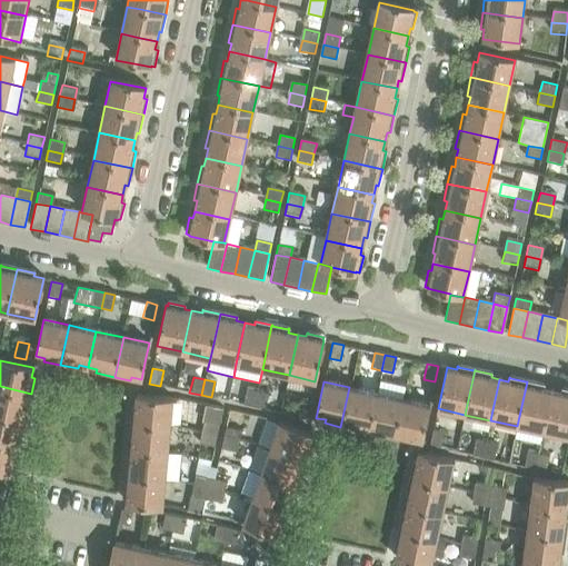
[(517,426),(544,433),(552,390),(542,388),(544,385),(542,385),(527,381),(517,426)]
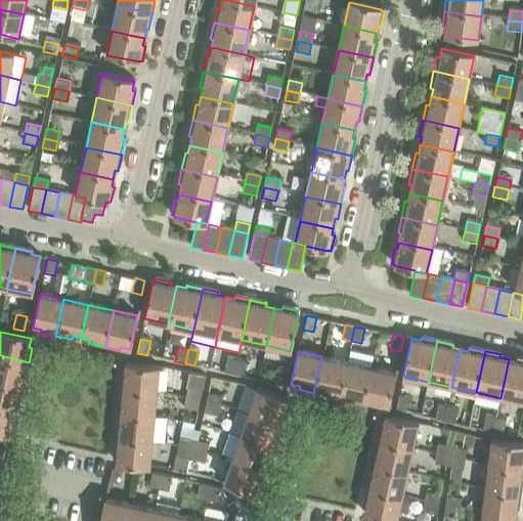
[(25,380),(29,362),(0,355),(0,382),(20,387),(22,379),(25,380)]
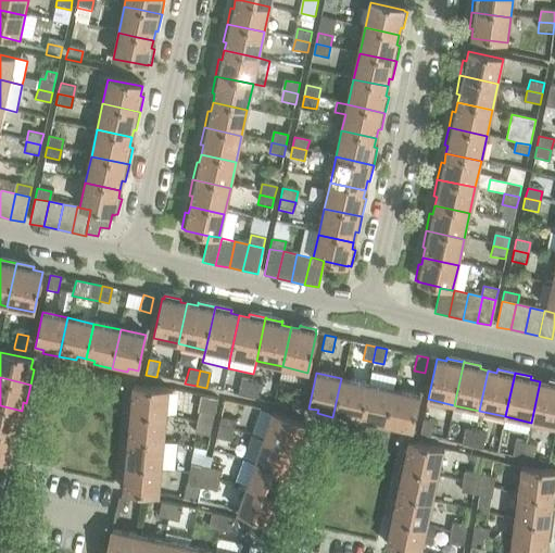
[(351,420),(352,417),(361,419),(368,384),(341,378),(332,417),(351,420)]
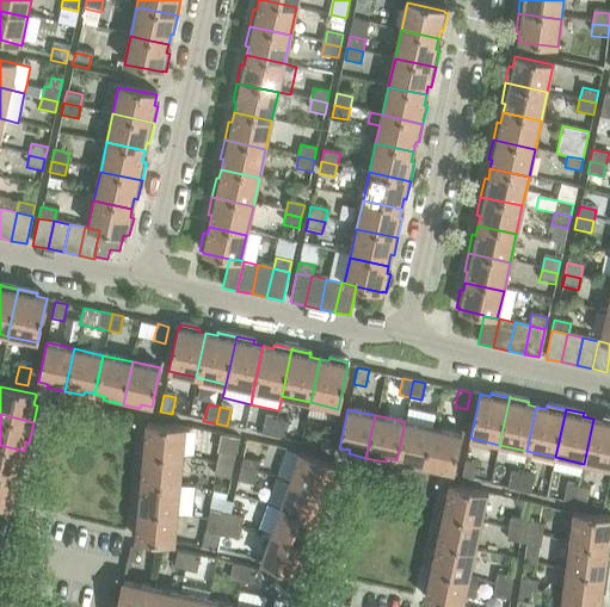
[(260,434),(272,437),(276,420),(264,417),(260,434)]
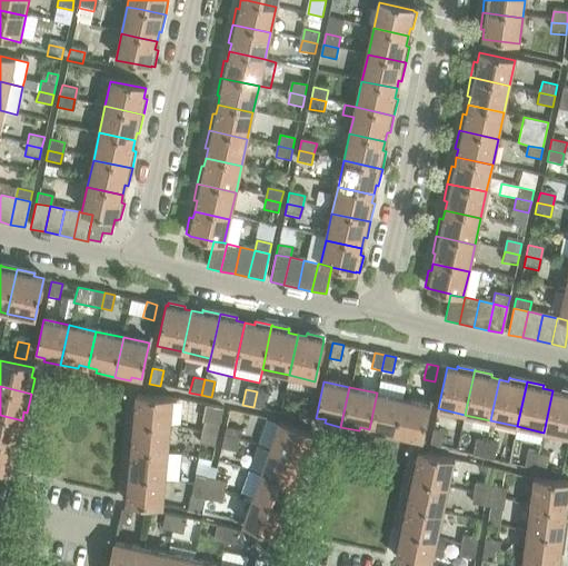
[(552,390),(544,433),(542,439),(554,442),(555,435),(567,437),(567,390),(562,389),(561,389),(560,393),(552,390)]
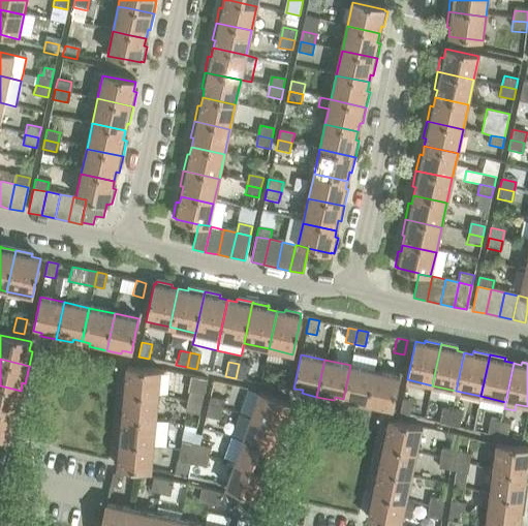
[(249,366),(239,364),(236,378),(246,380),(249,366)]
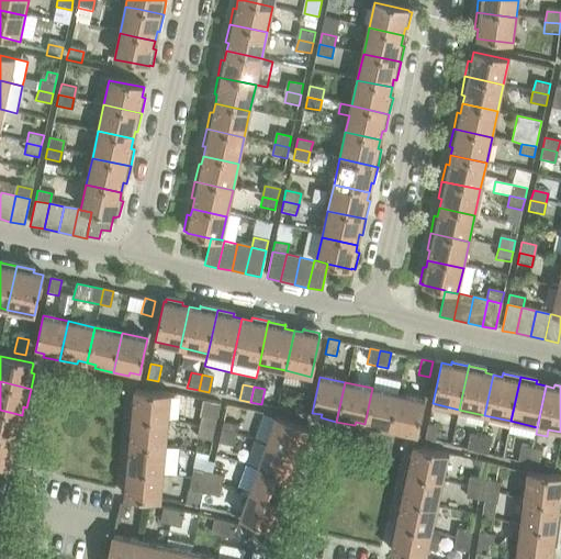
[(372,429),(390,433),(399,394),(372,388),(365,424),(373,426),(372,429)]
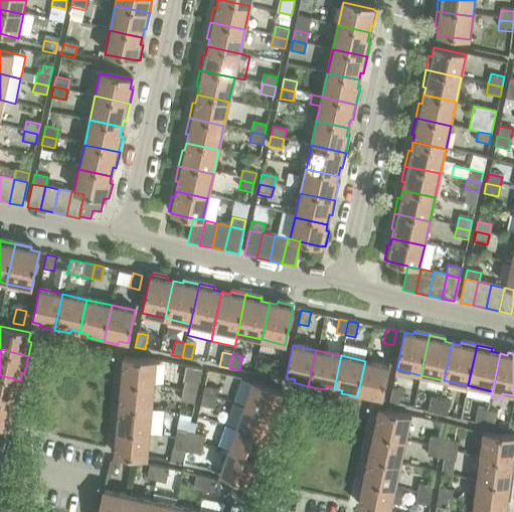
[(119,366),(118,381),(154,384),(156,361),(123,358),(123,367),(119,366)]
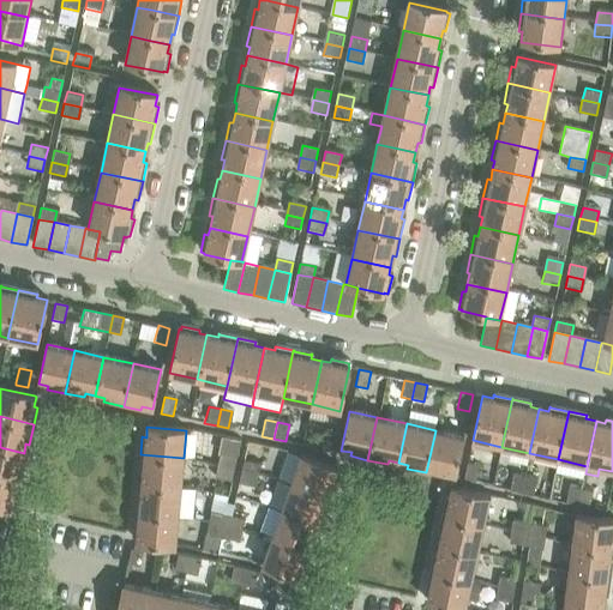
[(444,477),(445,473),(455,475),(463,436),(436,430),(426,472),(444,477)]
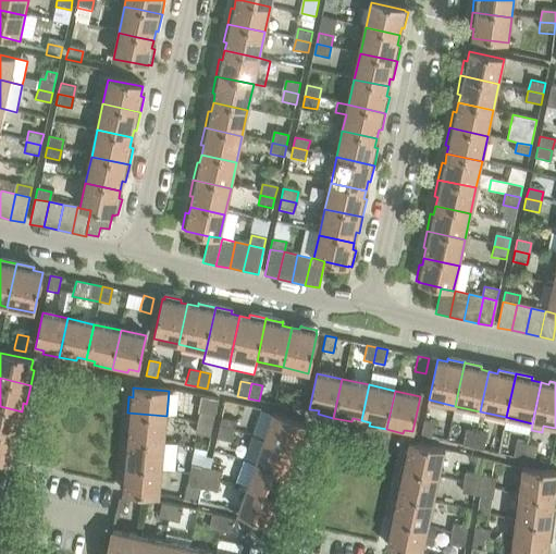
[(300,410),(304,394),(293,392),(289,407),(300,410)]
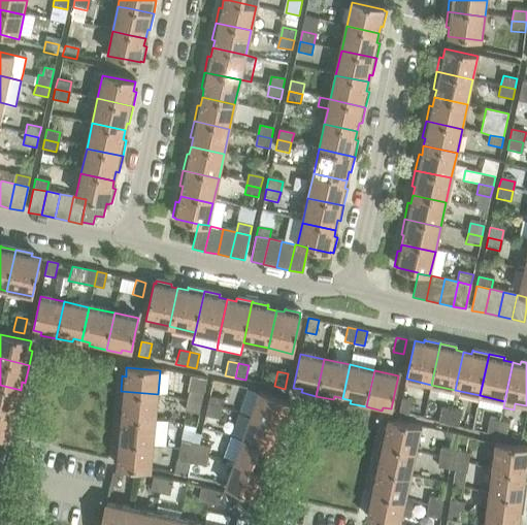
[(191,378),(186,400),(200,403),(202,394),(205,381),(191,378)]
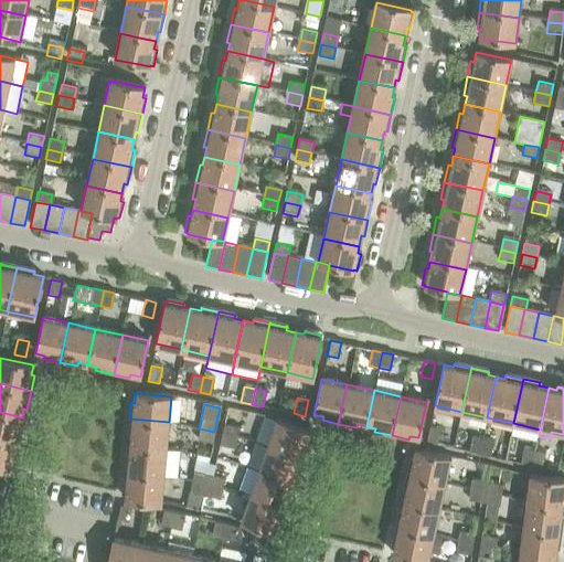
[(20,426),(22,417),(0,412),(0,439),(19,445),(23,427),(20,426)]
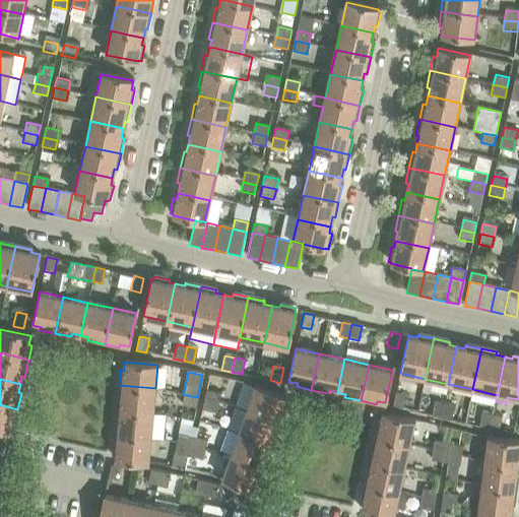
[(121,402),(120,410),(152,413),(155,388),(119,385),(117,402),(121,402)]
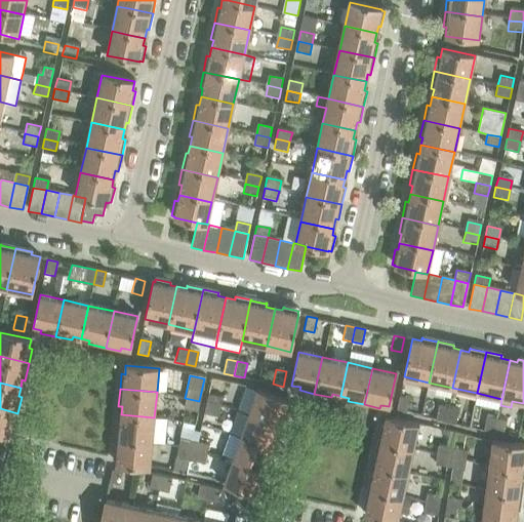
[(289,410),(286,409),(289,401),(257,390),(250,412),(284,425),(289,410)]
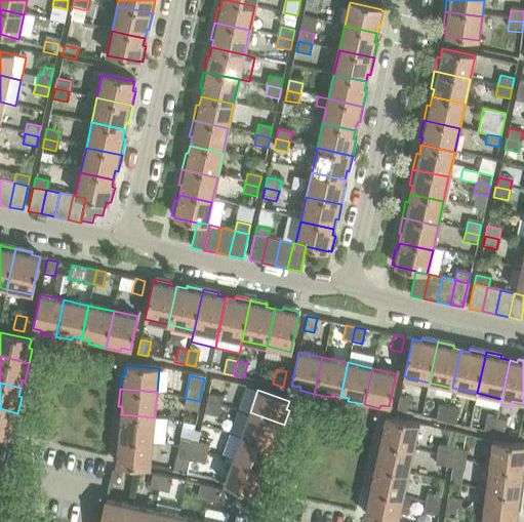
[(222,397),(207,394),(204,403),(218,407),(222,397)]
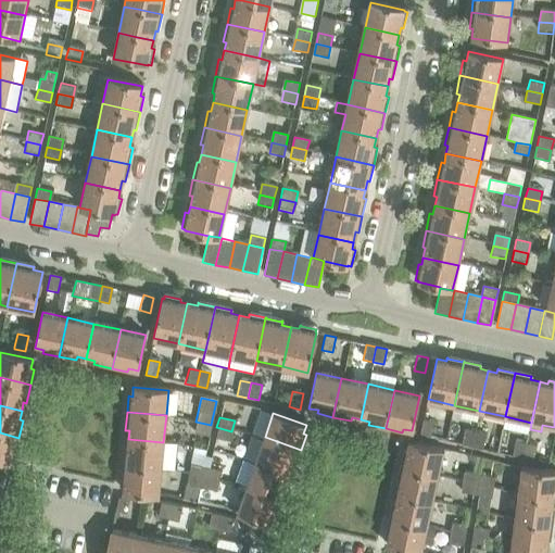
[(433,422),(424,419),(420,435),(430,437),(433,422)]
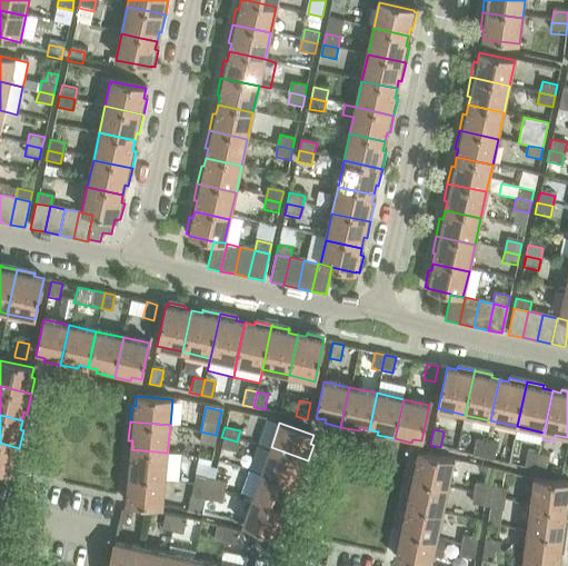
[(216,435),(200,432),(197,442),(212,446),(216,435)]
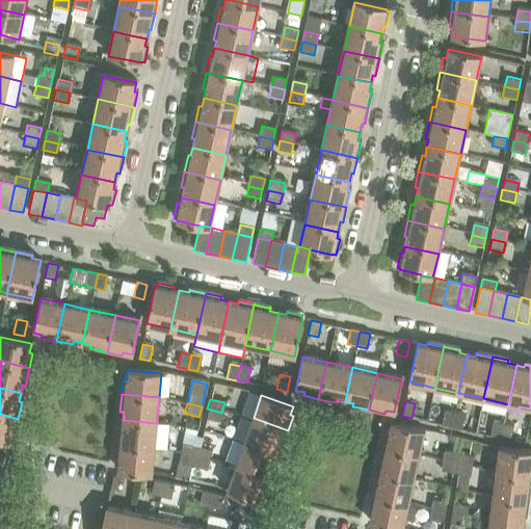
[(219,422),(221,413),(207,408),(205,419),(219,422)]
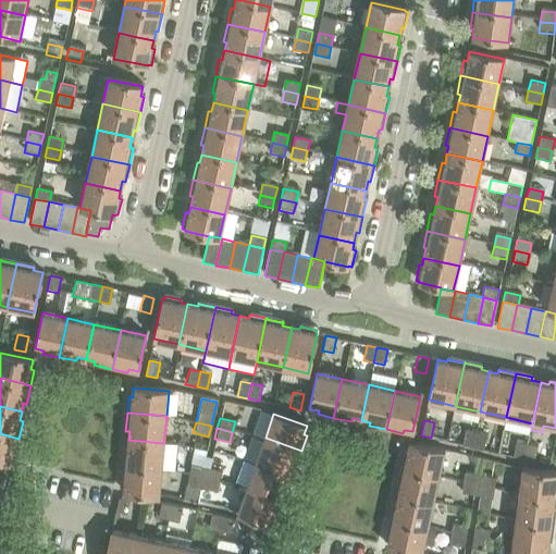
[(461,444),(471,447),(476,432),(465,429),(461,444)]
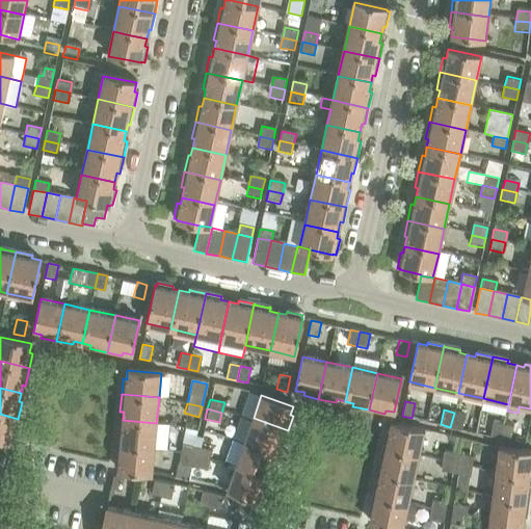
[(463,415),(454,413),(450,427),(460,429),(463,415)]
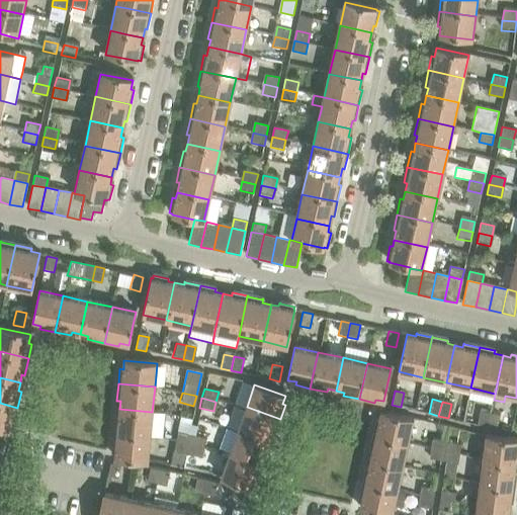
[(14,423),(17,408),(0,403),(0,428),(9,431),(11,422),(14,423)]
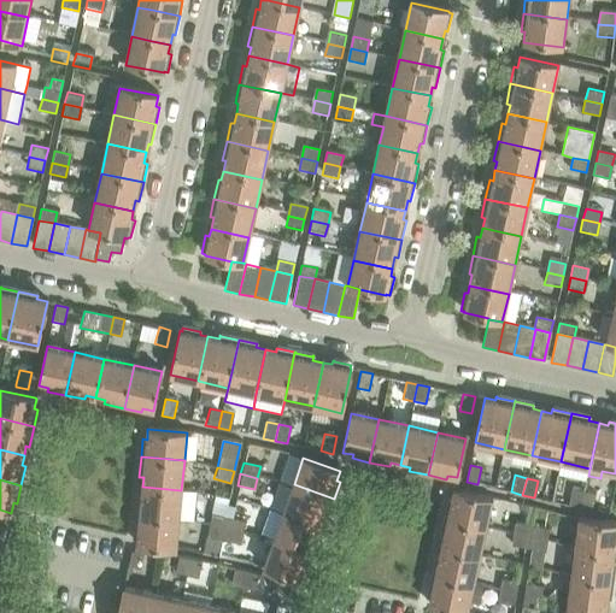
[(327,518),(334,499),(294,484),(283,513),(320,526),(323,517),(327,518)]
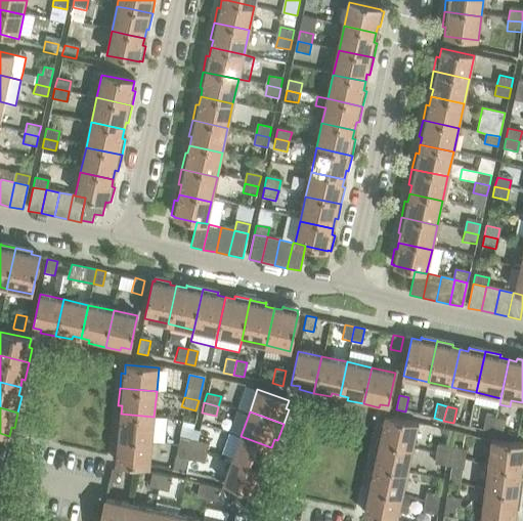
[(117,422),(115,439),(151,442),(164,443),(166,418),(154,417),(121,414),(120,423),(117,422)]
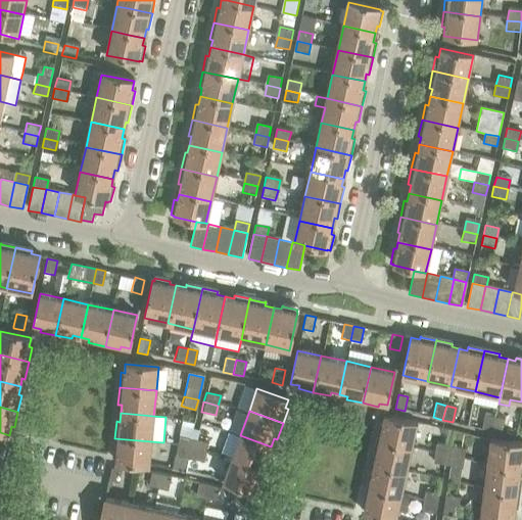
[(491,432),(495,418),(484,415),(481,428),(481,429),(491,432)]
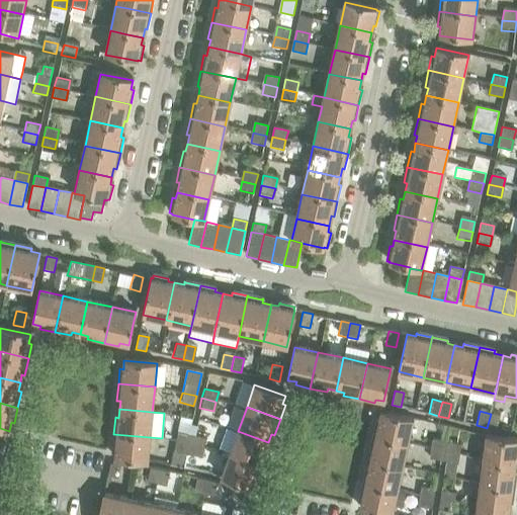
[(375,420),(372,434),(408,442),(413,419),(380,412),(378,421),(375,420)]
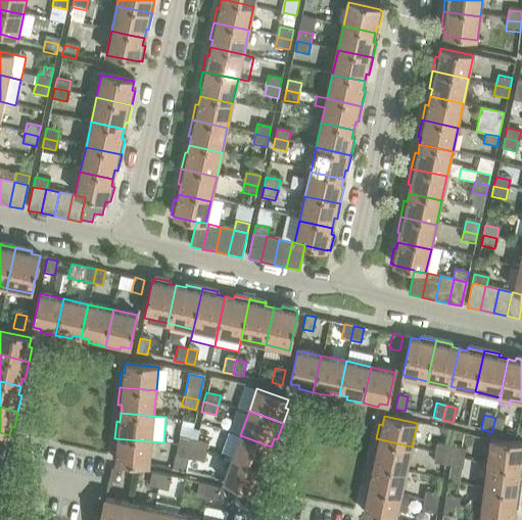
[(495,418),(491,432),(501,434),(501,433),(504,420),(495,418)]
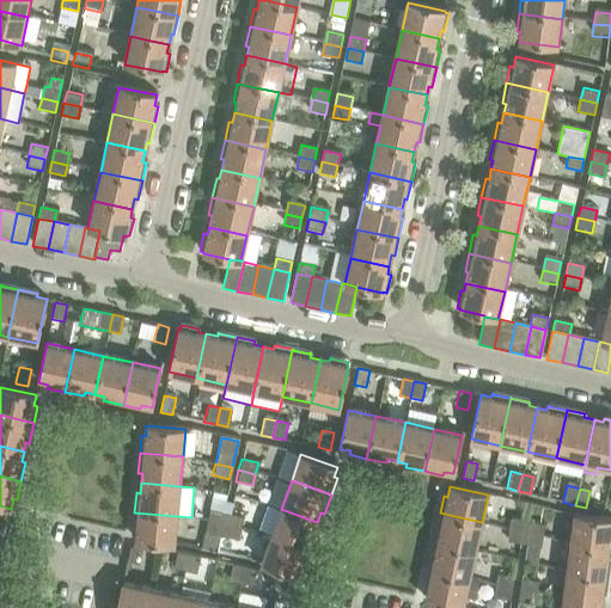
[(214,490),(207,521),(222,524),(225,514),(228,514),(231,501),(225,498),(226,493),(214,490)]
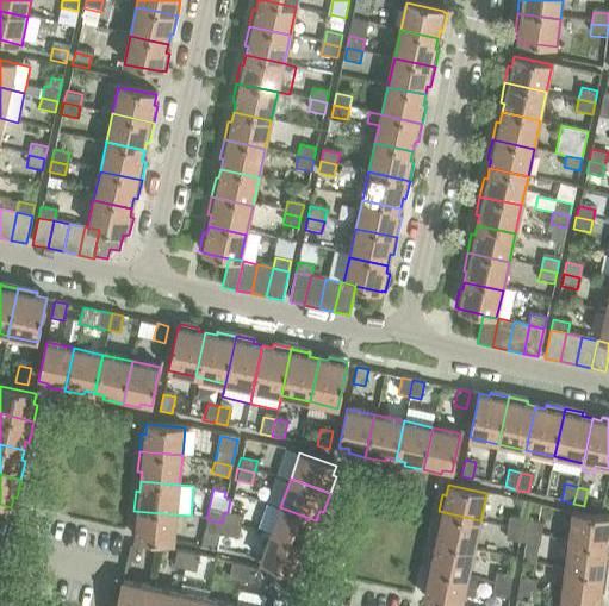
[(316,520),(280,507),(271,535),(310,549),(317,531),(314,530),(316,520)]
